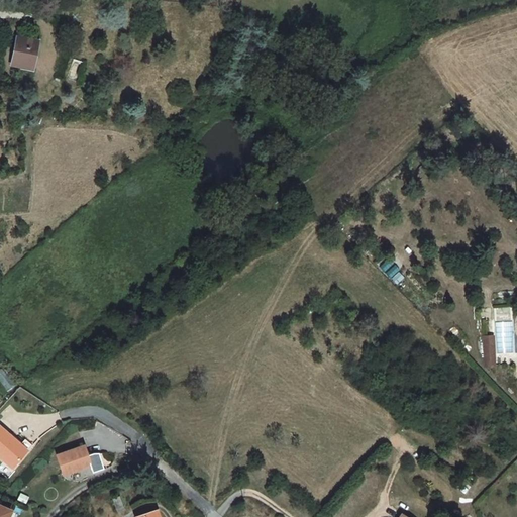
[(17,34),(11,66),(35,72),(42,39),(17,34)]
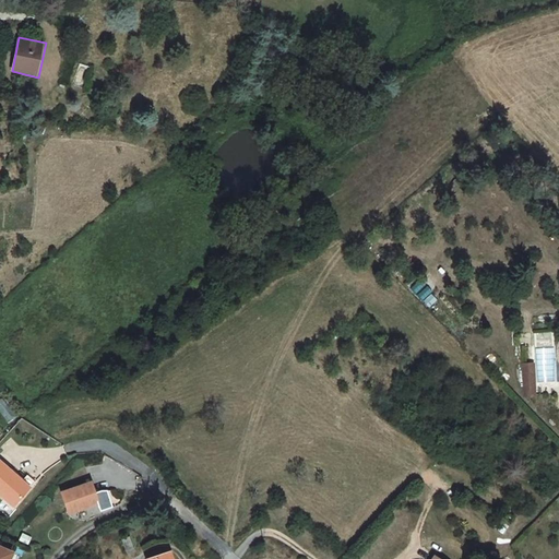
[(534,365),(523,365),(525,390),(535,390),(534,365)]
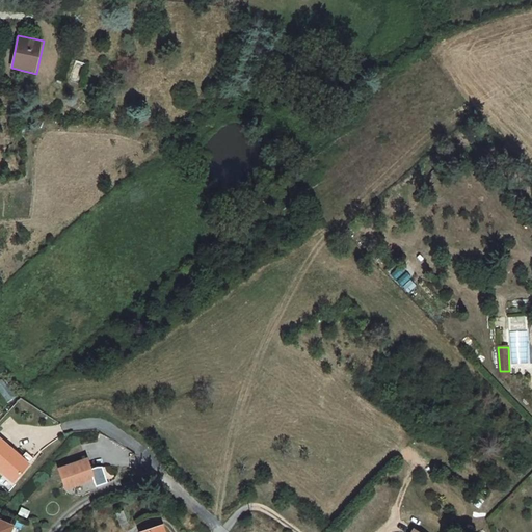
[(0,504),(2,507),(18,489),(10,482),(0,473),(0,504)]
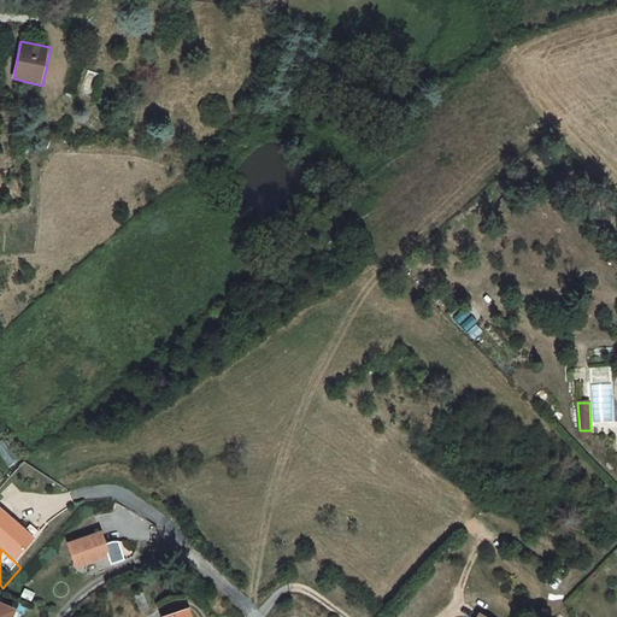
[(18,553),(12,559),(21,568),(27,560),(18,553)]
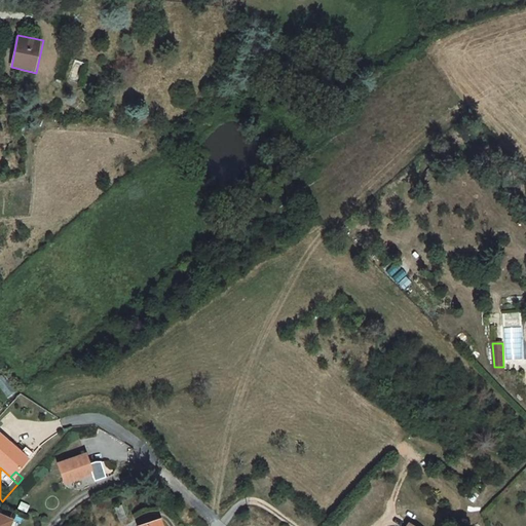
[(75,477),(47,486),(53,505),(81,496),(75,477)]
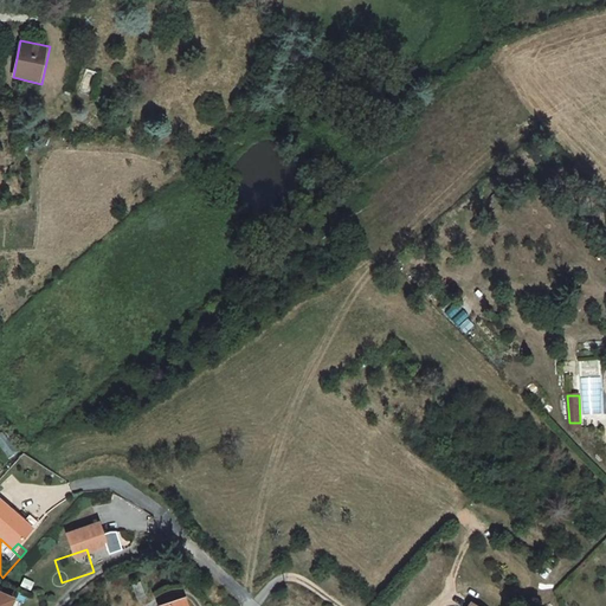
[(17,605),(19,601),(0,592),(0,605),(17,605)]
